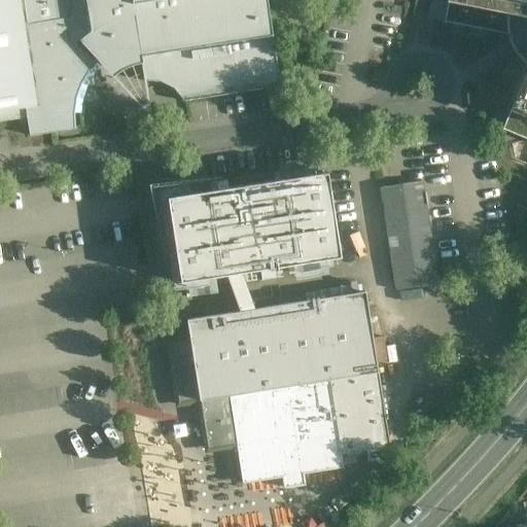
[(140,53),(140,56),(144,81),(146,81),(161,81),(174,89),(182,100),(281,86),(275,51),(281,48),(282,42),(279,37),(273,36),(273,35),(267,0),(0,0),(0,121),(27,117),(30,136),(77,129),(76,128),(75,128),(74,113),(80,113),(82,99),(88,86),(94,74),(103,65),(113,57),(116,61),(129,56),(140,53)]
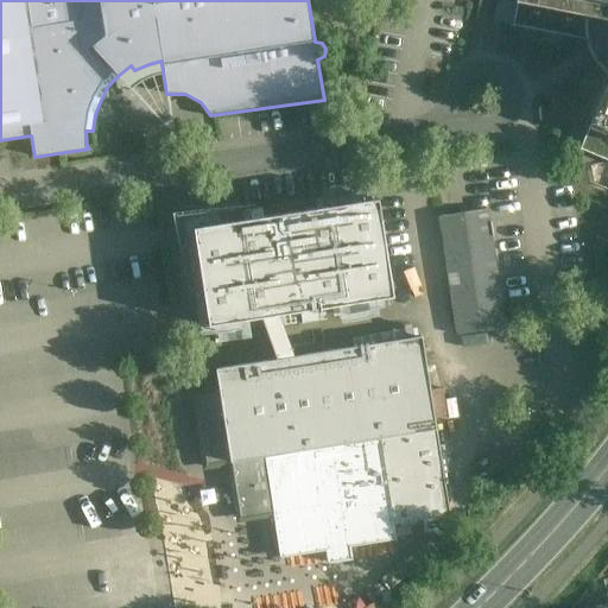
[(607,0),(517,0),(513,24),(512,24),(512,26),(513,26),(514,25),(584,39),(589,52),(593,57),(595,62),(602,70),(607,74),(607,81),(581,147),(580,147),(578,150),(581,151),(581,150),(607,160),(607,0)]
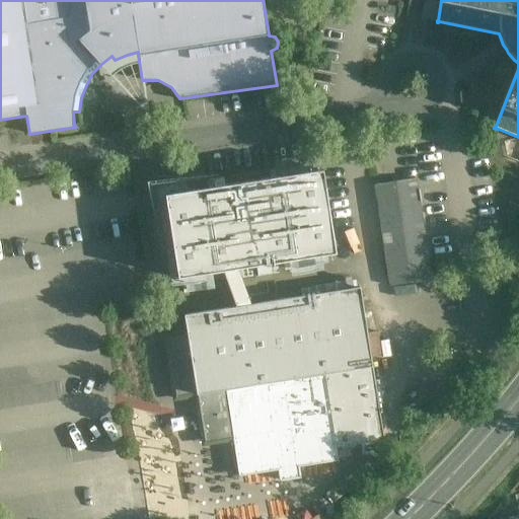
[(322,169),(224,184),(223,177),(207,179),(208,188),(184,192),(186,194),(171,199),(170,214),(168,214),(178,277),(181,277),(183,293),(204,290),(201,274),(256,265),(258,276),(279,273),(277,262),(336,252),(322,169)]
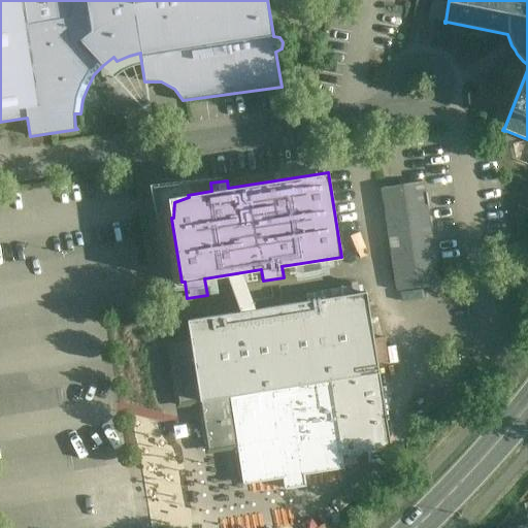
[(423,182),(381,188),(397,291),(439,285),(423,182)]
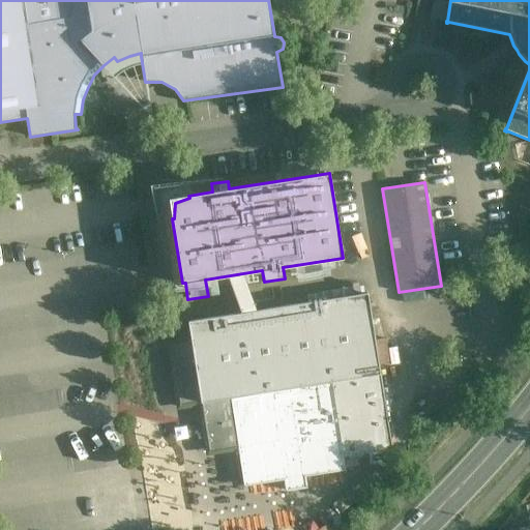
[(318,465),(387,455),(376,372),(366,296),(201,317),(210,389),(216,438),(230,436),(243,435),(248,472),(202,478),(203,483),(204,492),(319,477),(318,465)]
